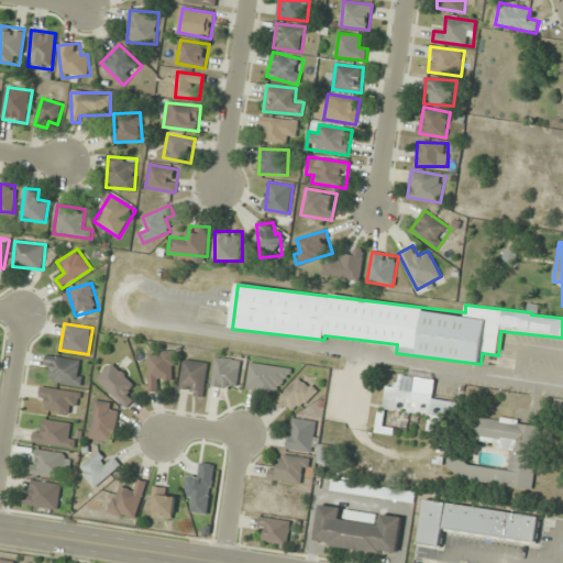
[(161,381),(175,381),(175,351),(148,351),(148,390),(161,390),(161,381)]
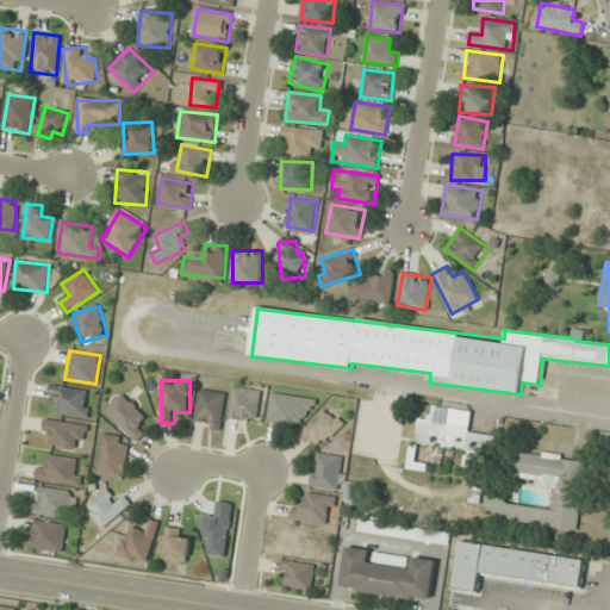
[(60,399),(57,414),(87,418),(92,391),(51,384),(49,398),(60,399)]
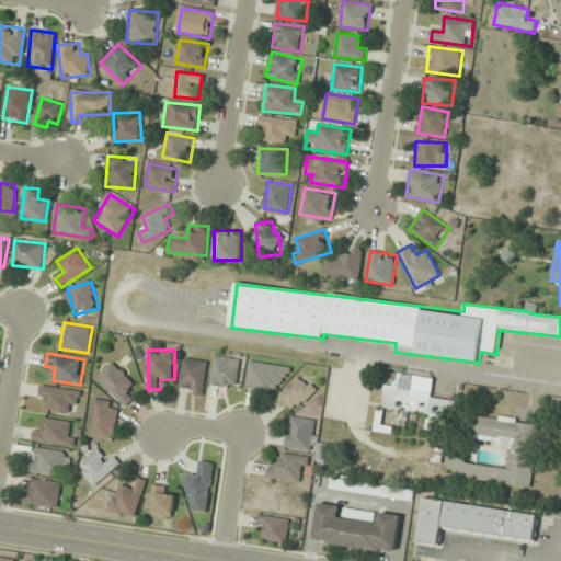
[(239,386),(239,357),(214,357),(214,386),(239,386)]
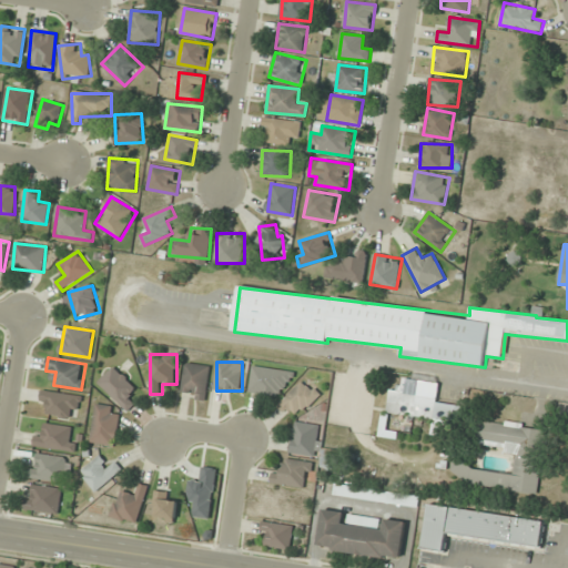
[(183,396),(208,398),(211,365),(185,364),(183,396)]
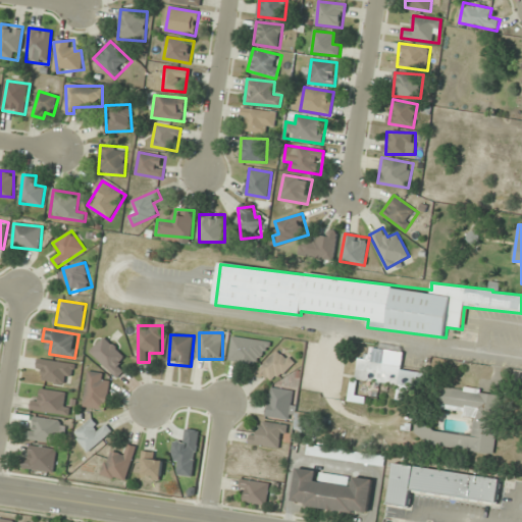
[(90,351),(117,378),(125,370),(118,364),(125,357),(105,336),(90,351)]
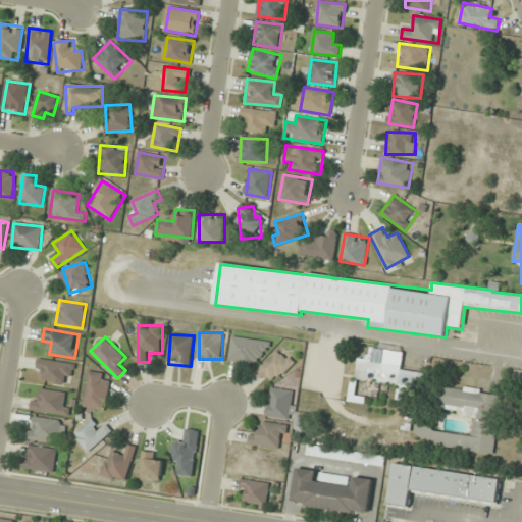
[(358,380),(424,388),(425,373),(402,370),(404,352),(370,348),(369,357),(356,356),(351,401),(364,403),(365,398),(356,397),(358,380)]
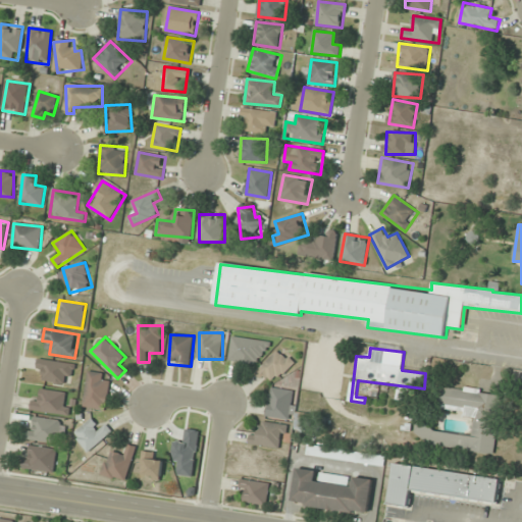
[(258,371),(272,385),(294,363),(280,349),(258,371)]
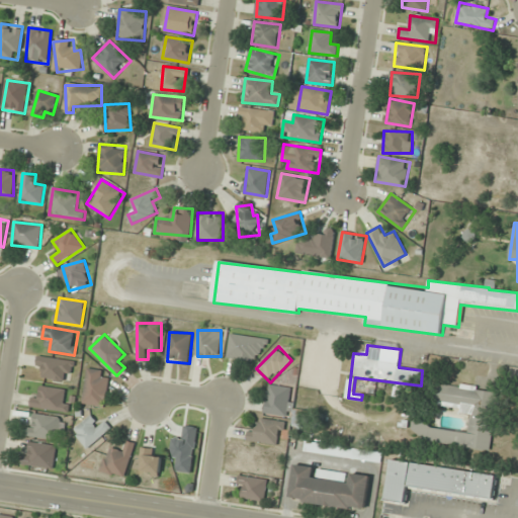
[(44,377),(70,382),(74,361),(39,355),(37,365),(46,367),(44,377)]
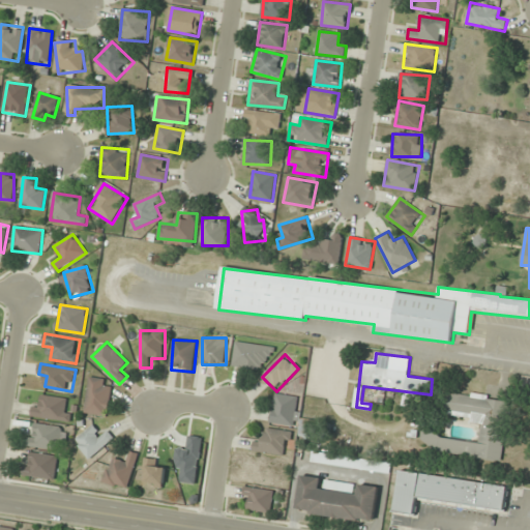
[(89,379),(86,413),(109,415),(112,382),(89,379)]
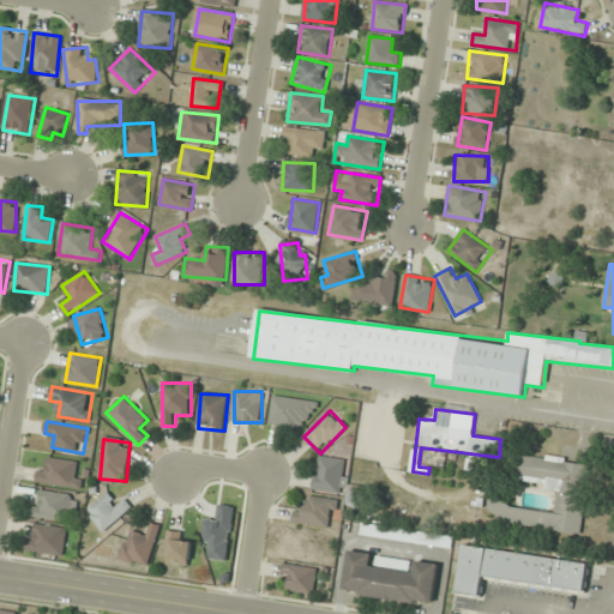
[(583,534),(594,464),(518,452),(513,480),(560,487),(555,512),(488,501),(486,518),(583,534)]
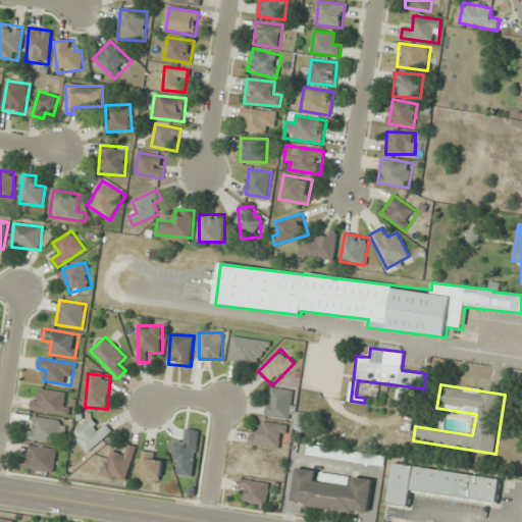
[(294,419),(297,390),(270,388),(268,417),(294,419)]
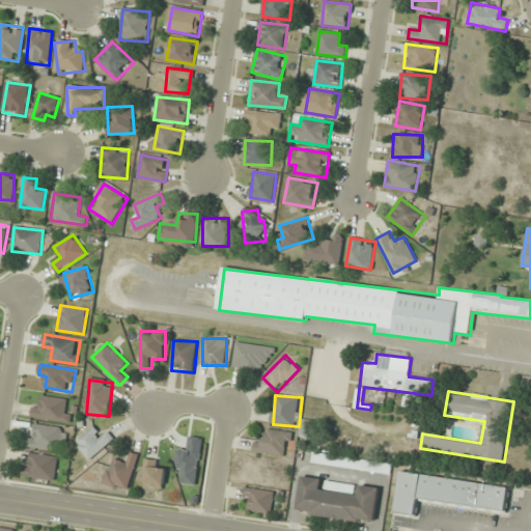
[(64,412),(65,399),(44,396),(43,407),(33,406),(32,418),(72,423),(73,413),(64,412)]
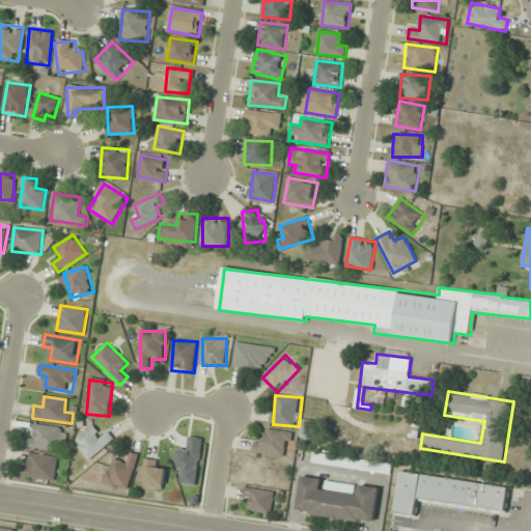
[(60,449),(60,426),(29,426),(29,449),(60,449)]
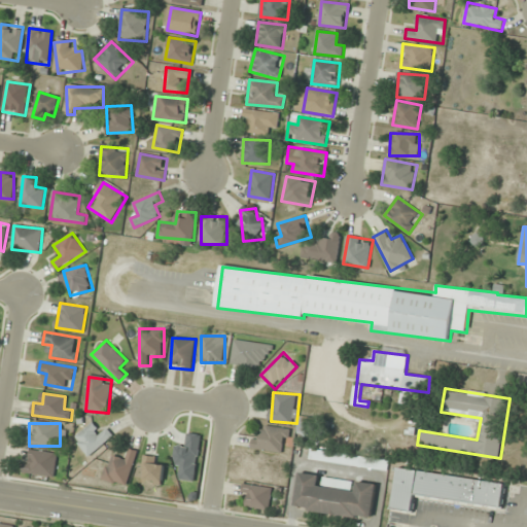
[(107,427),(99,434),(91,424),(74,440),(90,457),(113,435),(107,427)]
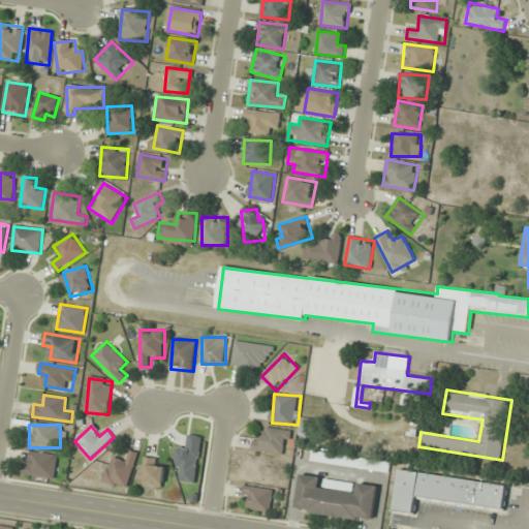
[(291,433),(268,426),(262,441),(256,439),(253,446),(284,457),(291,433)]
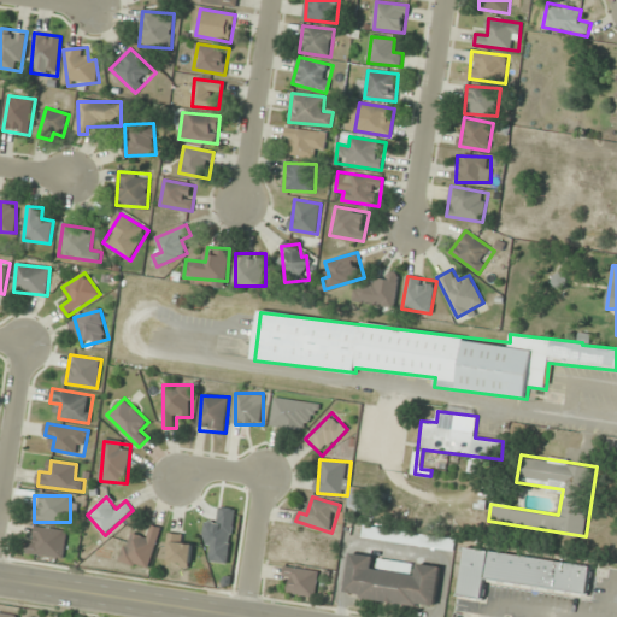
[(121,560),(147,570),(163,529),(152,526),(147,536),(131,530),(121,560)]
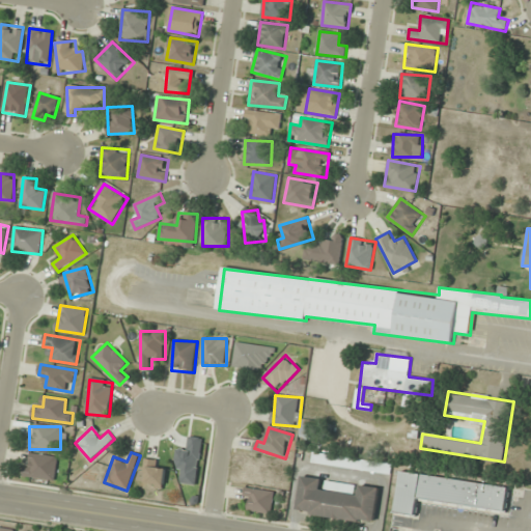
[(313,460),(390,474),(391,465),(314,452),(313,460)]
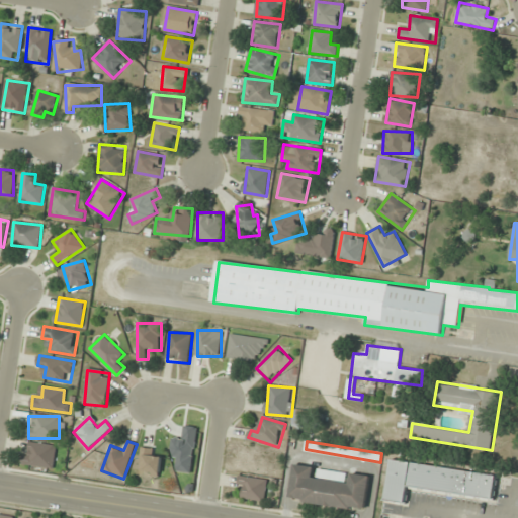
[(57,445),(25,442),(23,464),(54,467),(57,445)]
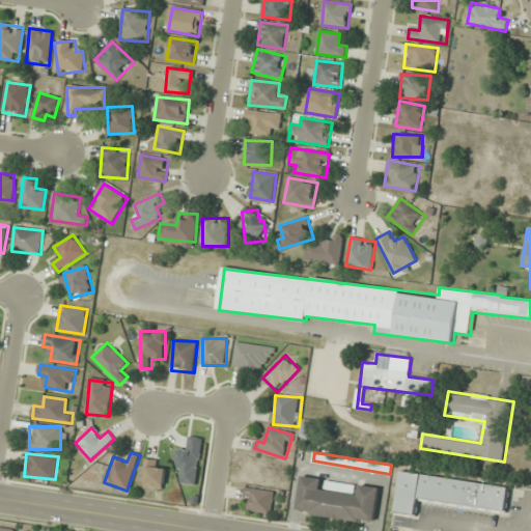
[(158,459),(145,459),(145,487),(165,487),(165,468),(158,468),(158,459)]
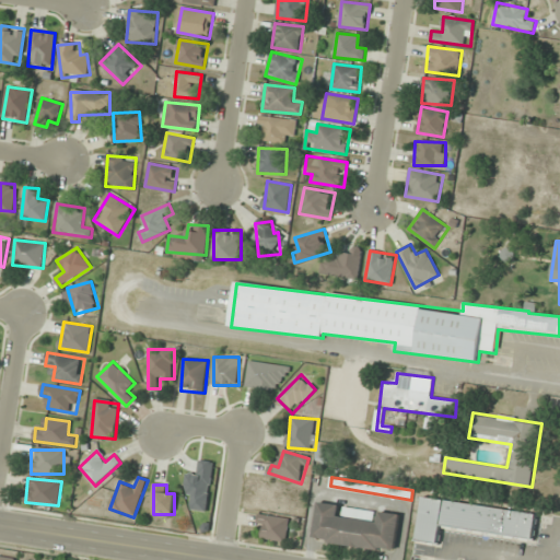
[(535,541),(538,513),(421,498),(416,541),(439,545),(441,531),(535,541)]
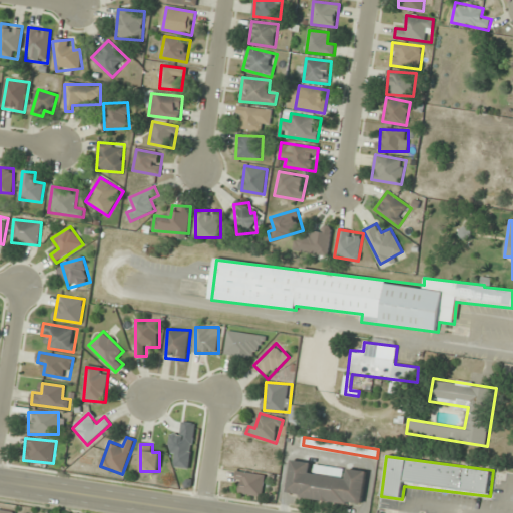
[(362,506),(367,471),(347,469),(347,472),(312,468),(313,462),(292,460),(287,496),(362,506)]
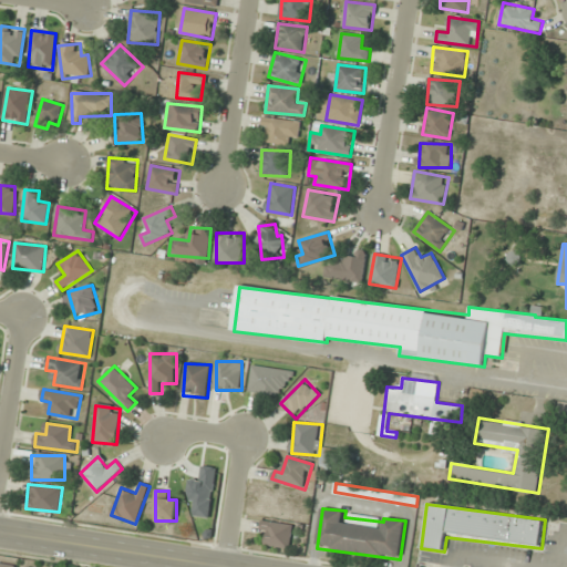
[(261,531),(269,532),(267,545),(290,548),(294,525),(263,519),(261,531)]
